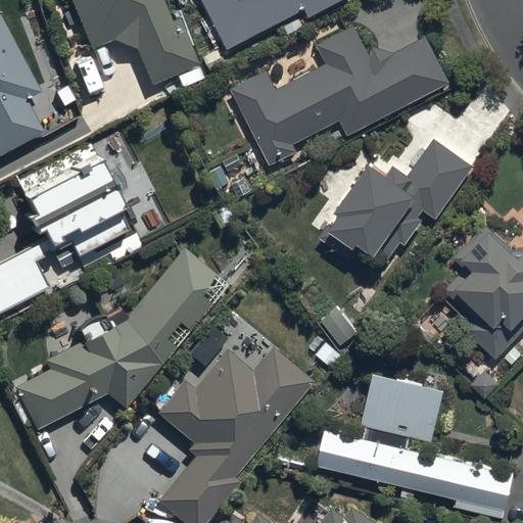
[(172,26),(160,0),(69,0),(94,52),(113,43),(137,53),(151,88),(199,67),(179,21),(172,26)]
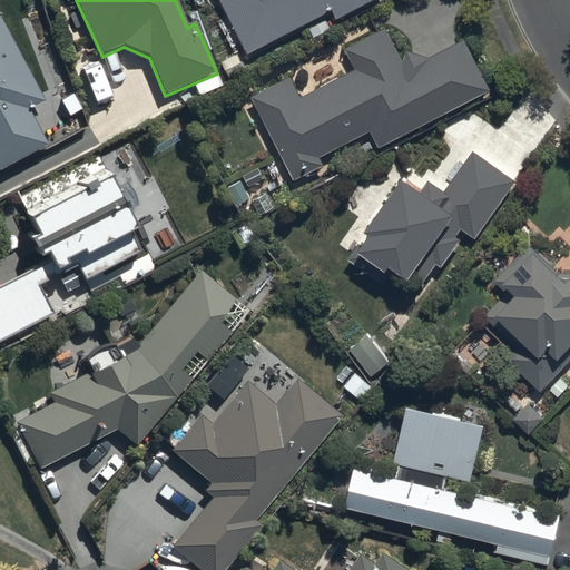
[(222,0),(251,55),(335,9),(342,20),(380,0),(222,0)]
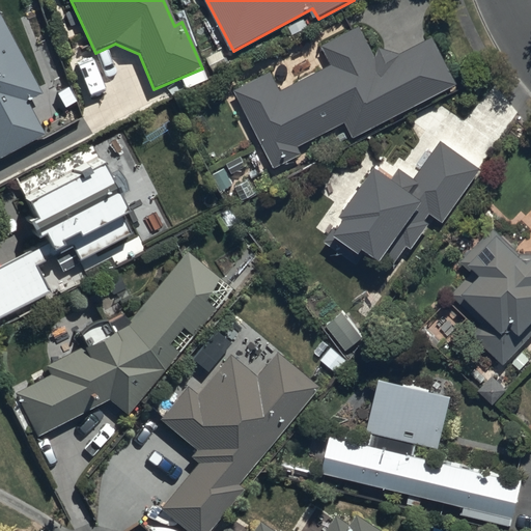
[(40,95),(0,21),(0,163),(45,139),(26,103),(40,95)]
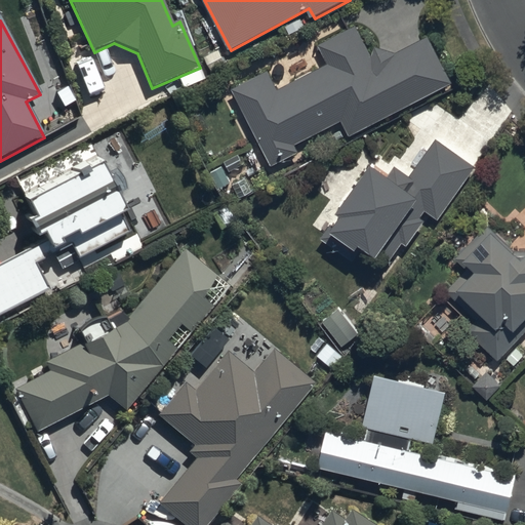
[(349,136),(451,84),(428,37),(394,54),(376,47),(373,56),(358,28),(320,47),(329,66),(279,91),(270,73),(233,91),(272,169),(300,155),(296,147),(341,123),(349,136)]
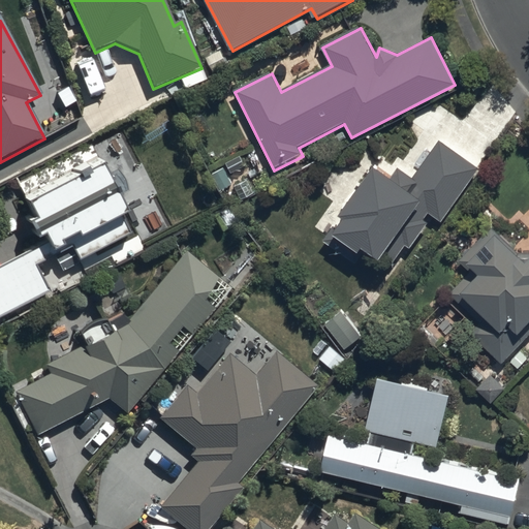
[(438,143),(412,179),(398,168),(389,181),(374,170),(340,217),(345,221),(338,230),(334,227),(324,241),(356,265),(366,251),(380,261),(384,256),(394,263),(406,246),(409,249),(428,223),(424,221),(429,214),(441,223),(478,172),(438,143)]
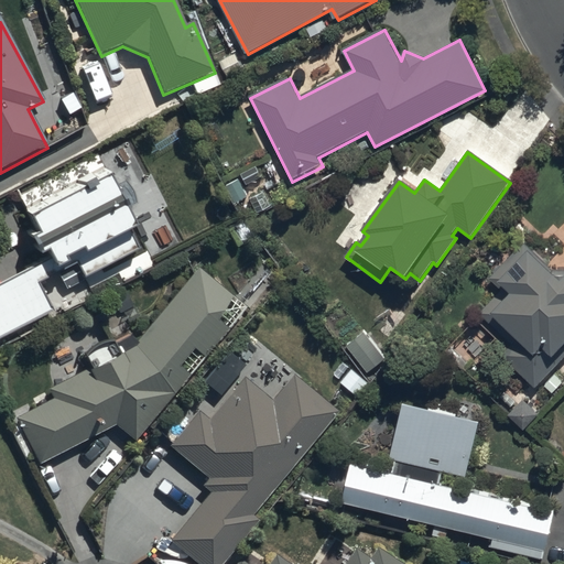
[(50,260),(0,285),(0,339),(53,313),(39,285),(63,273),(62,270),(75,262),(85,281),(141,252),(131,234),(138,230),(127,209),(134,205),(122,182),(114,186),(105,170),(25,212),(39,236),(30,241),(39,258),(45,253),(50,260)]
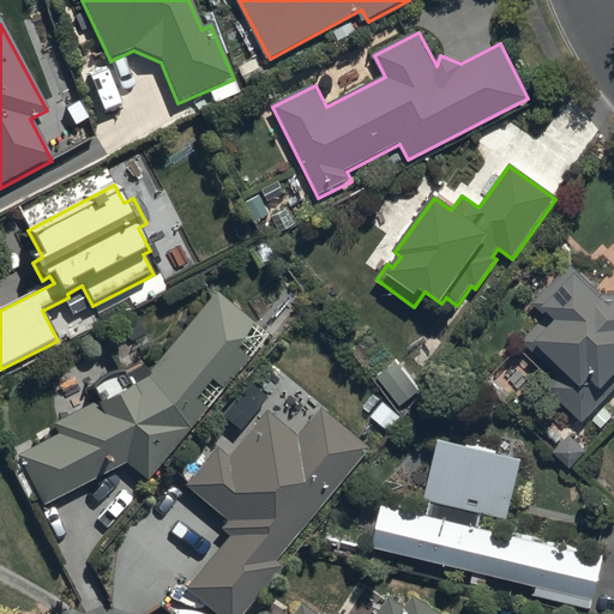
[(547,389),(582,421),(588,415),(602,427),(613,416),(599,403),(611,390),(607,387),(613,380),(613,301),(609,307),(583,282),(585,278),(570,265),(534,304),(547,317),(522,344),(557,378),(547,389)]
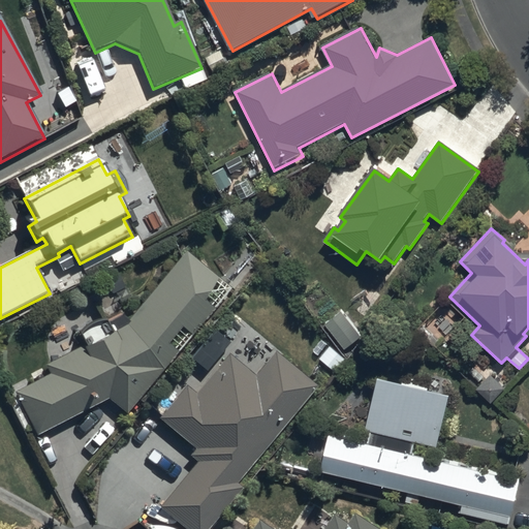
[(36,437),(106,400),(125,416),(232,292),(188,253),(116,336),(107,320),(79,336),(85,347),(48,367),(53,375),(47,377),(41,368),(31,373),(36,383),(14,395),(36,437)]
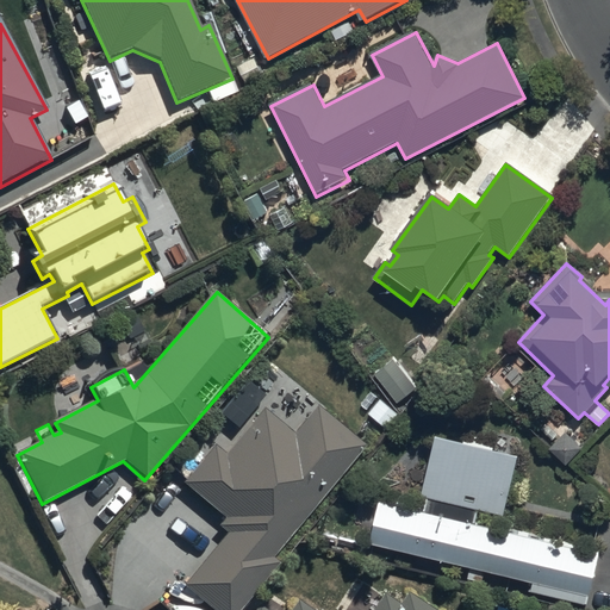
[(373,377),(397,404),(415,390),(392,361),(373,377)]
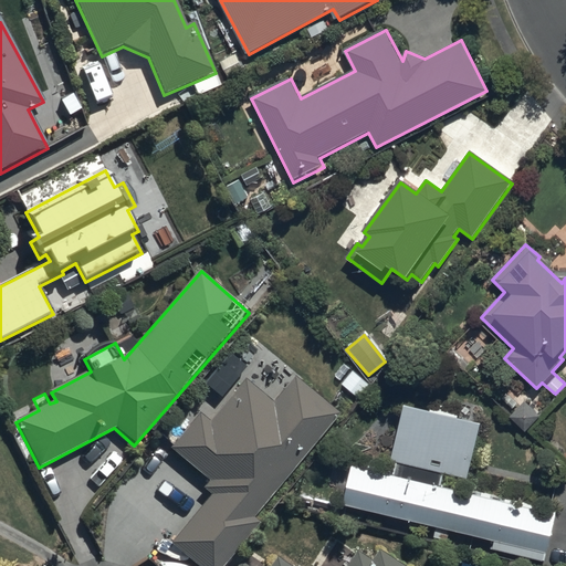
[(252,519),(334,415),(291,380),(273,402),(244,380),(209,423),(197,415),(168,451),(210,484),(202,493),(208,498),(170,544),(197,565),(227,565),(260,524),(252,519)]
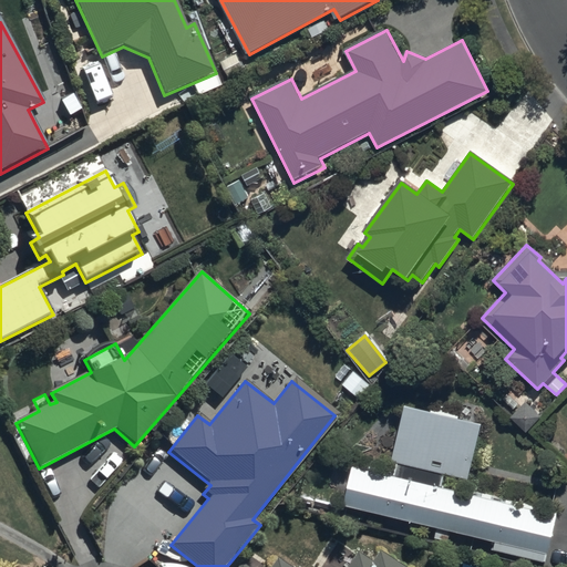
[(352,468),(343,507),(494,544),(493,550),(545,564),(556,516),(440,488),(443,475),(466,481),(480,428),(457,422),(460,414),(432,408),(431,414),(405,409),(392,463),(400,465),(397,478),(352,468)]
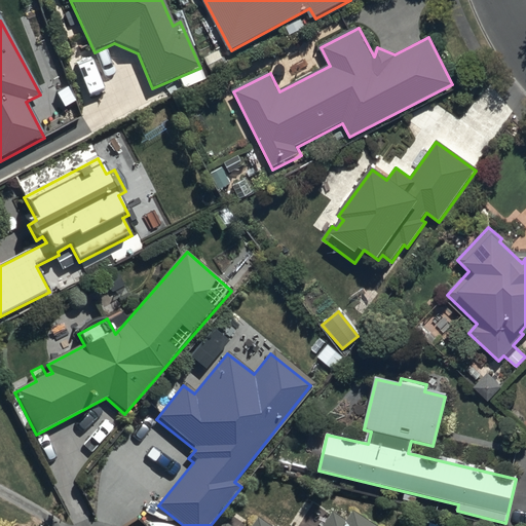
[(368,525),(350,514),(343,523),(331,515),(323,525),(268,525),(258,519),(253,525),(227,525),(224,524),(222,525),(368,525)]
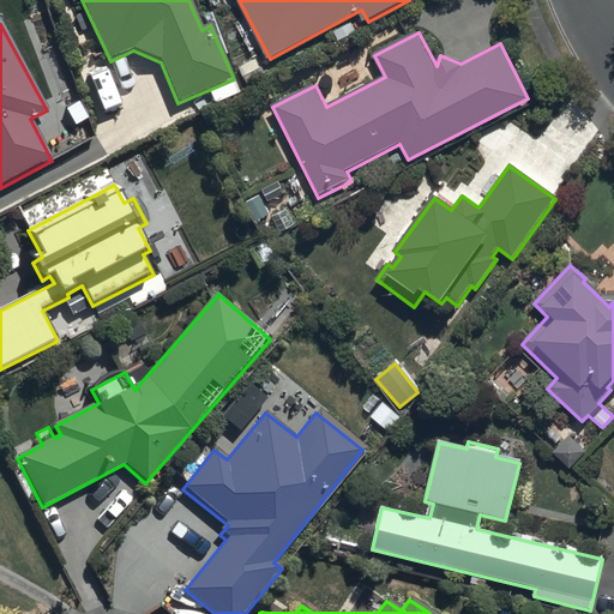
All buildings are outlined.
